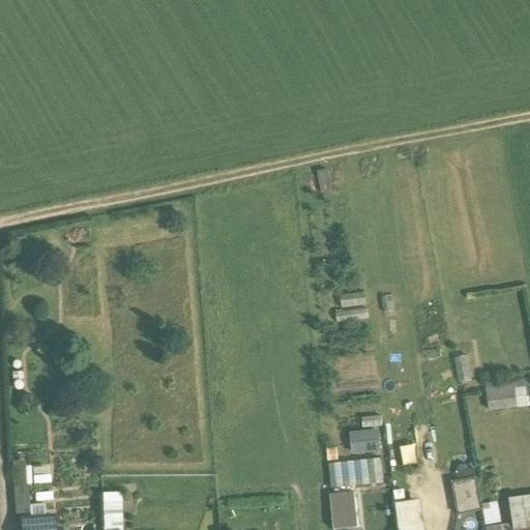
[(376,306),(349,307),(351,333),(377,331),(376,306)]
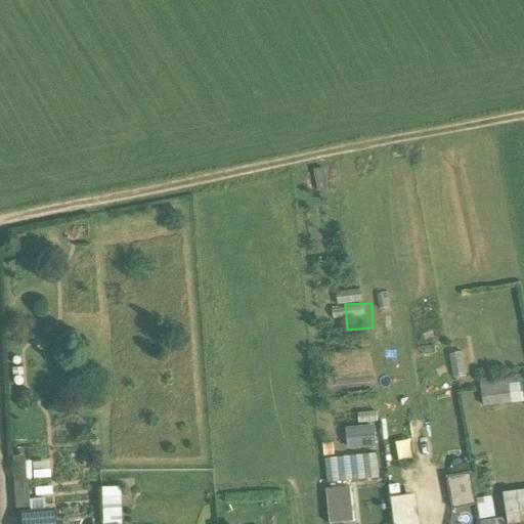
[(466,378),(462,352),(448,355),(453,380),(466,378)]
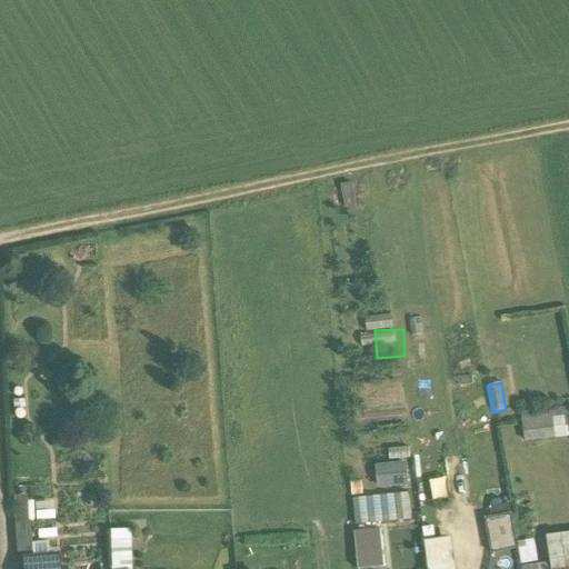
[(568,408),(520,416),(525,441),(568,436),(568,408)]
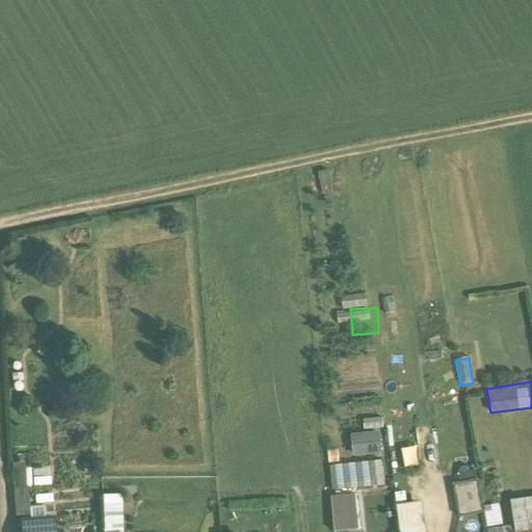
[(393,447),(365,448),(366,470),(393,469),(393,447)]
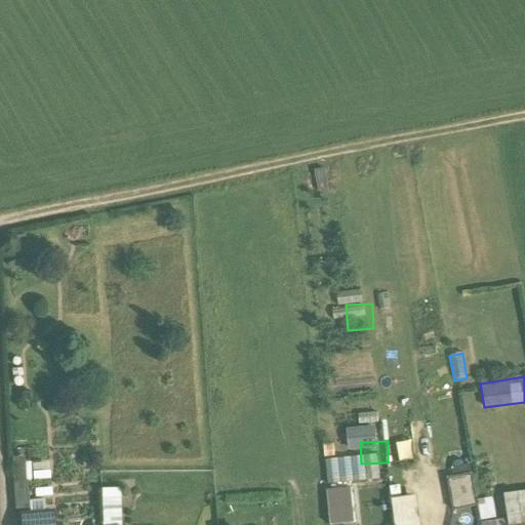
[(12,456),(14,508),(28,507),(25,455),(12,456)]
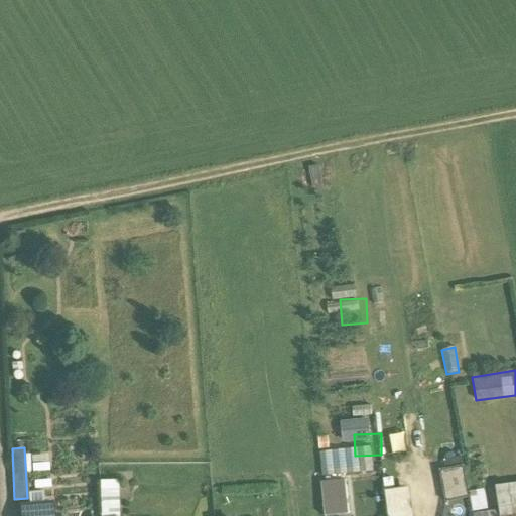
[(462,458),(444,462),(445,470),(464,467),(462,458)]
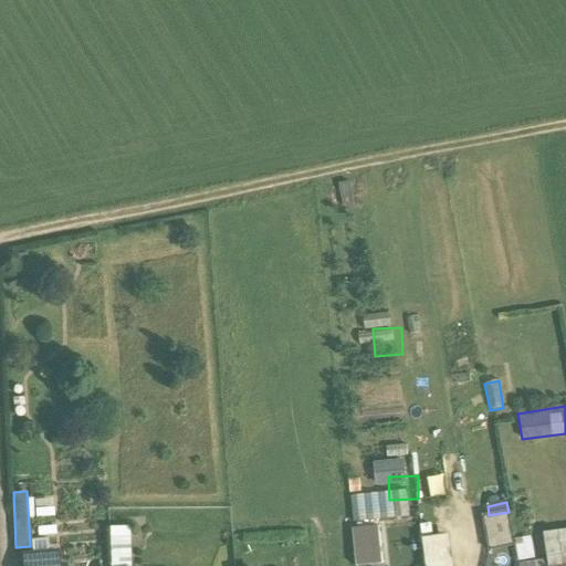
[(489,515),(482,517),(489,552),(515,547),(509,512),(489,515)]
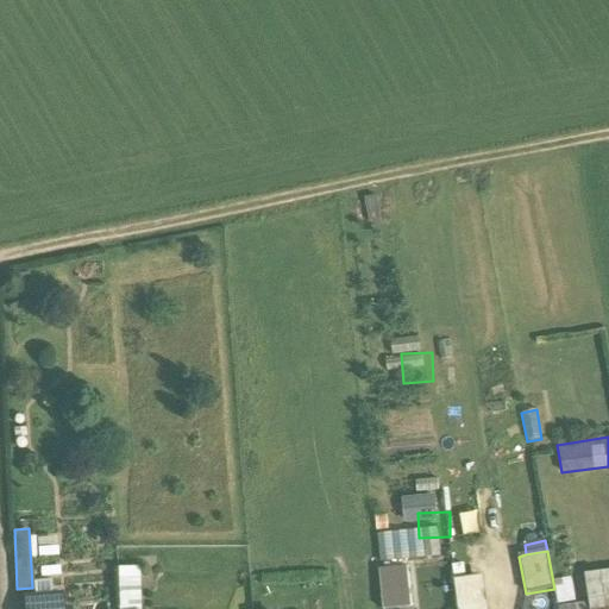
[(408,569),(380,571),(382,608),(403,608),(412,608),(408,569)]
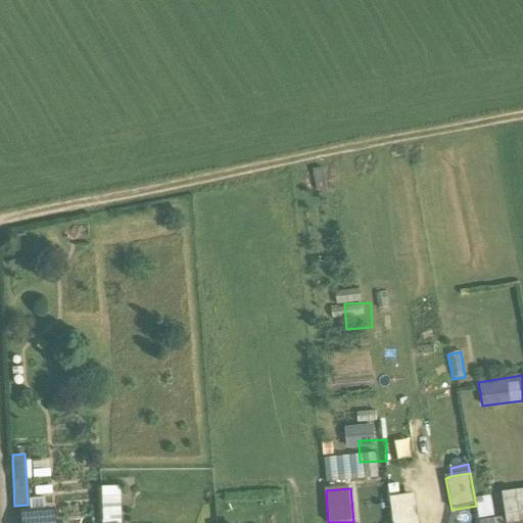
[(418,522),(415,495),(391,498),(394,522),(418,522)]
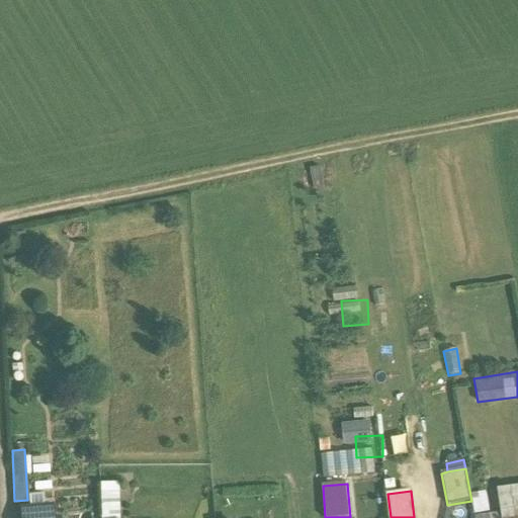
[(471,492),(473,512),(490,510),(488,491),(471,492)]
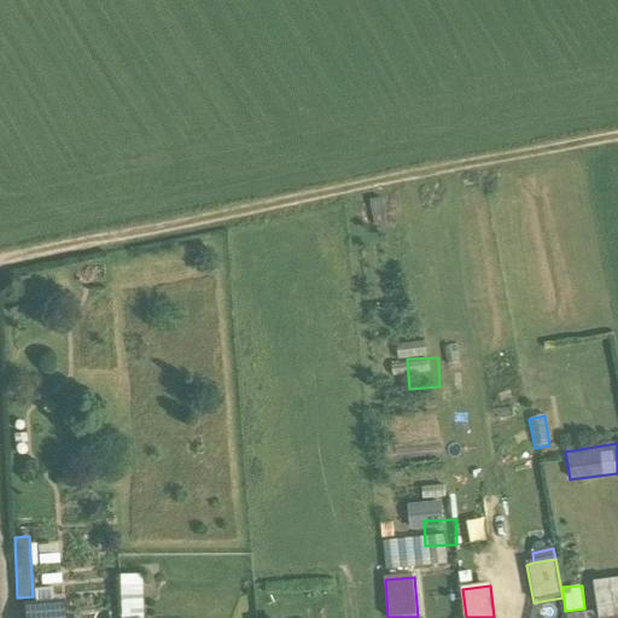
[(63,617),(62,605),(24,607),(25,617),(63,617)]
